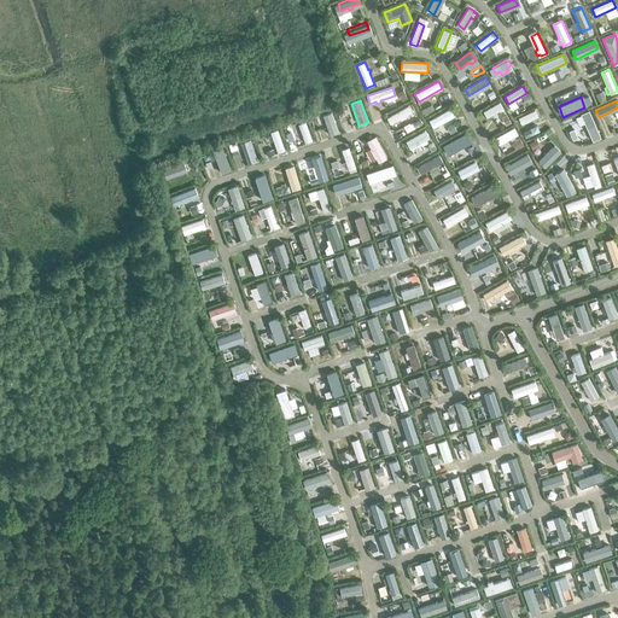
[(503,109),(500,103),(483,111),(487,118),(496,112),(497,115),(500,114),(499,111),(503,109)]
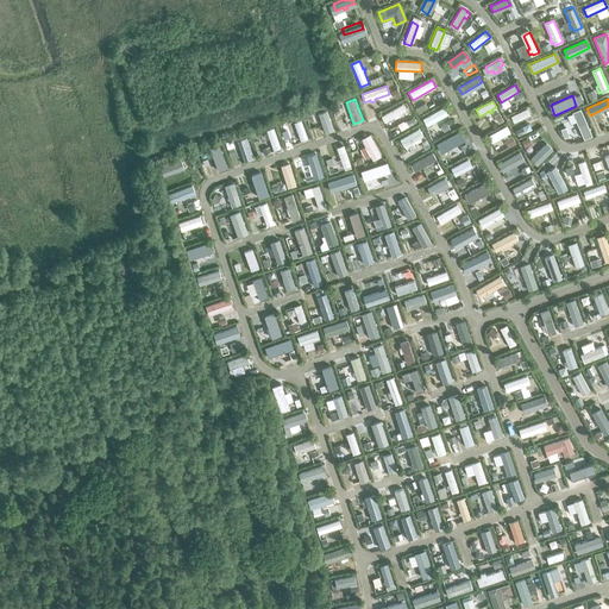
[(428,108),(426,102),(415,108),(418,114),(428,108)]
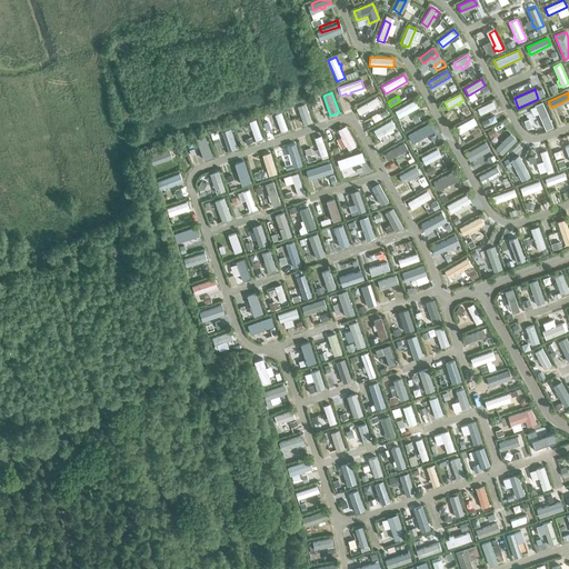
[(376,97),(357,109),(360,115),(363,112),(365,113),(369,111),(368,110),(372,107),(373,109),(378,107),(377,105),(379,103),(376,97)]
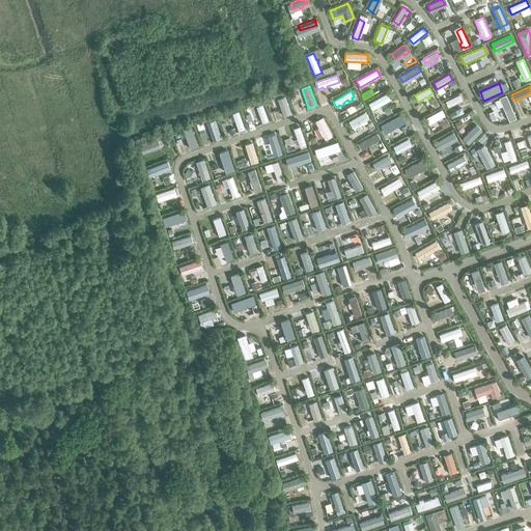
[(386,92),(368,103),(371,109),(390,99),(386,92)]
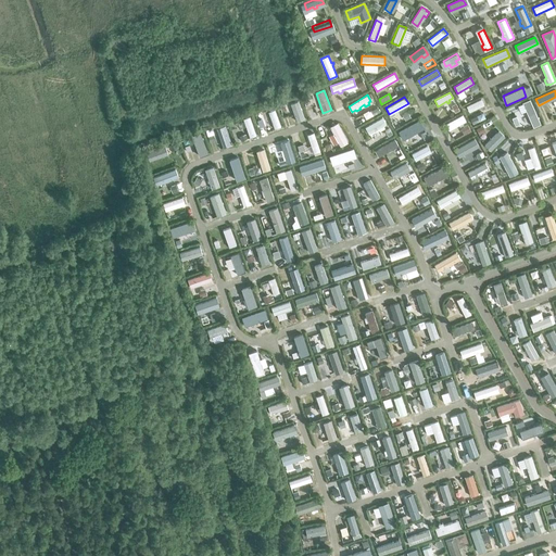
[(481,99),(466,106),(469,112),(478,108),(479,110),(483,108),(482,105),(483,105),(481,99)]
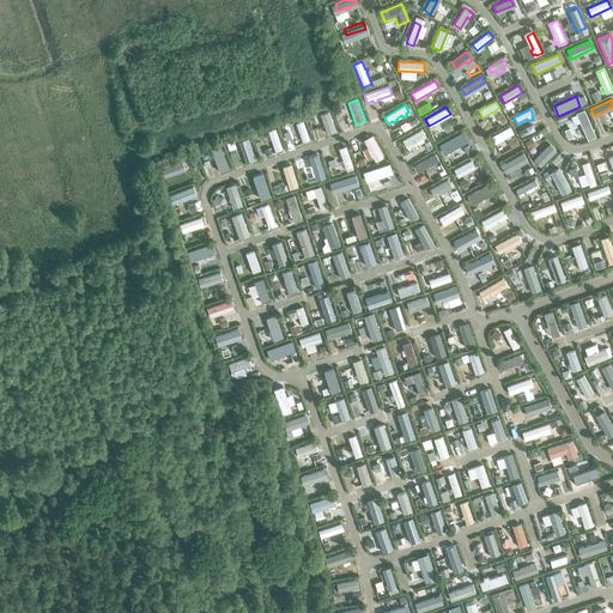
[(596,137),(584,109),(576,113),(588,140),(596,137)]
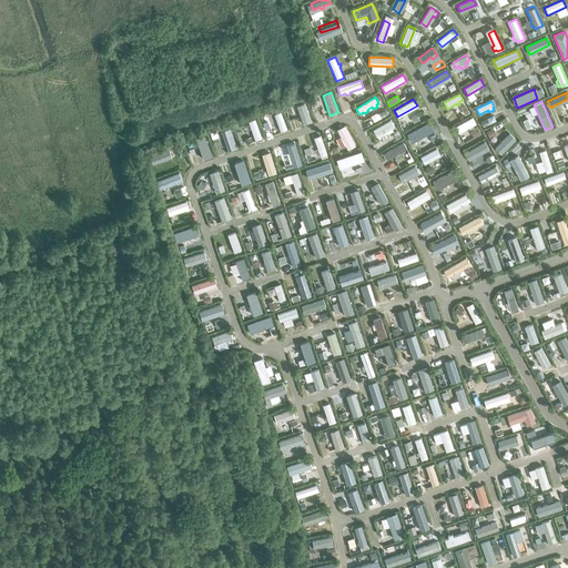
[(311,122),(304,103),(296,107),(303,124),(311,122)]
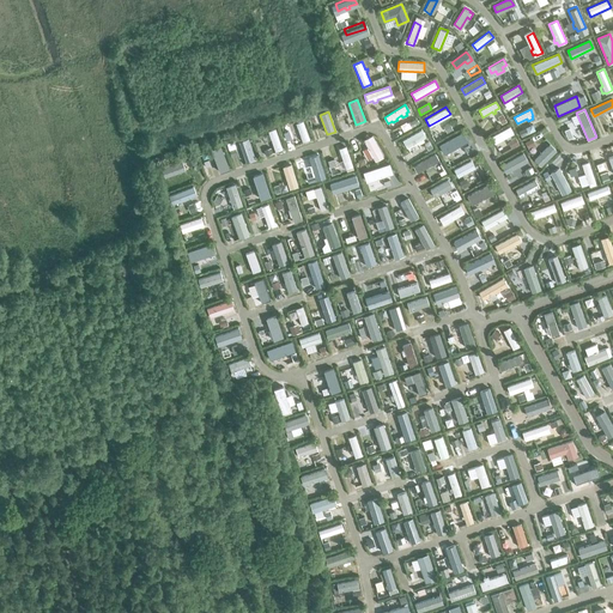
[(309,140),(302,123),(296,126),(302,143),(309,140)]
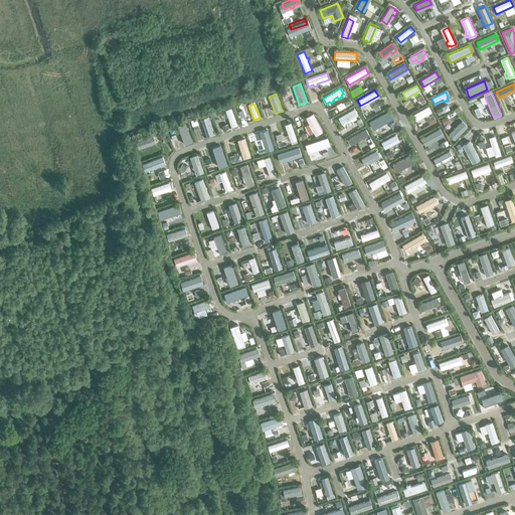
[(432,113),(428,107),(412,115),(415,121),(432,113)]
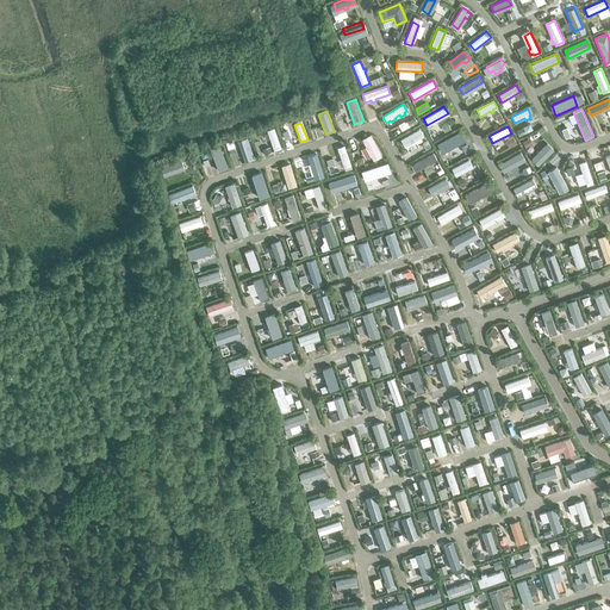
[(419,129),(400,139),(405,148),(416,141),(417,143),(422,141),(421,138),(423,137),(419,129)]
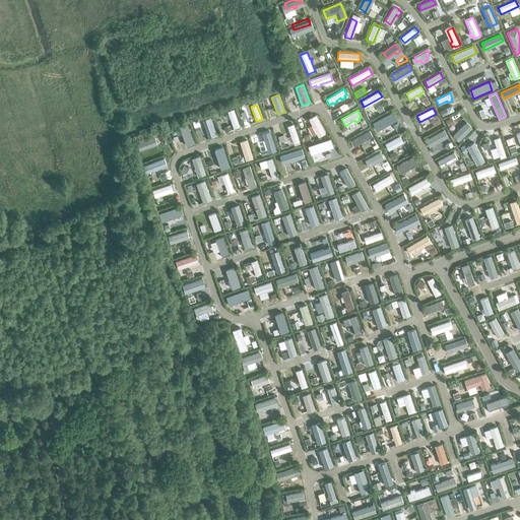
[(239,128),(233,111),(226,113),(233,130),(239,128)]
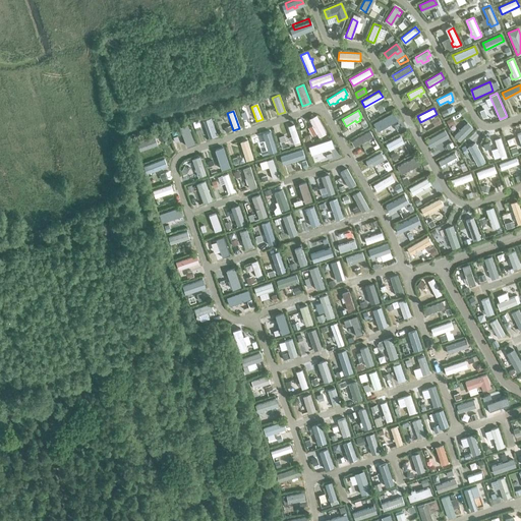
[(378,129),(392,121),(389,114),(373,122),(378,129)]
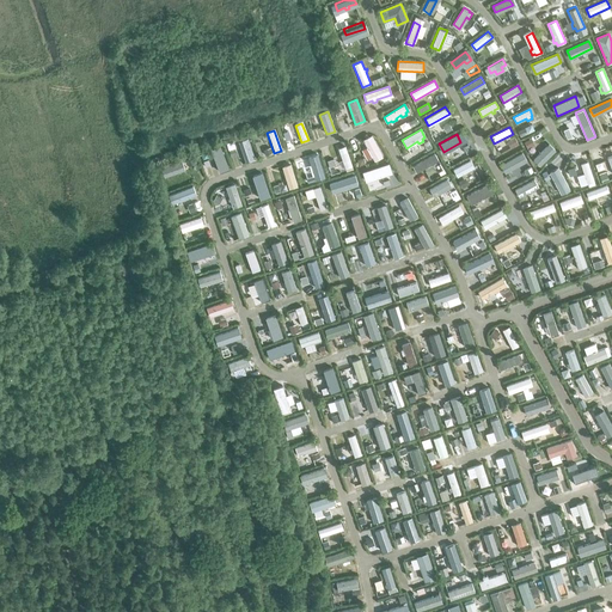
[(383,158),(371,136),(362,141),(374,163),(383,158)]
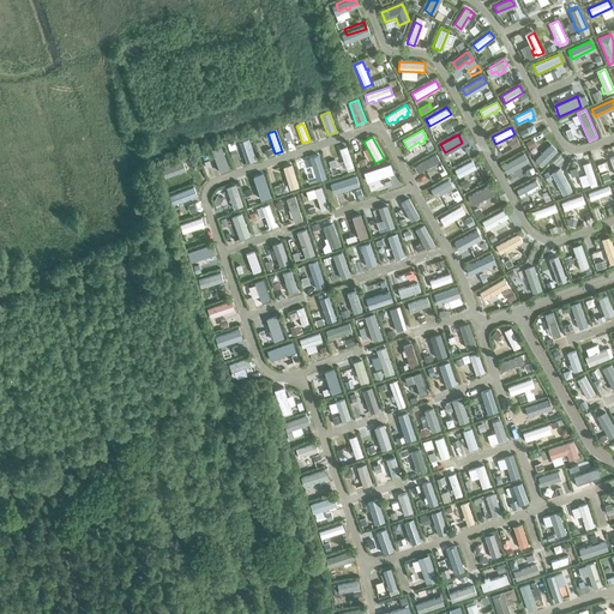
[(254,161),(248,140),(239,143),(245,163),(254,161)]
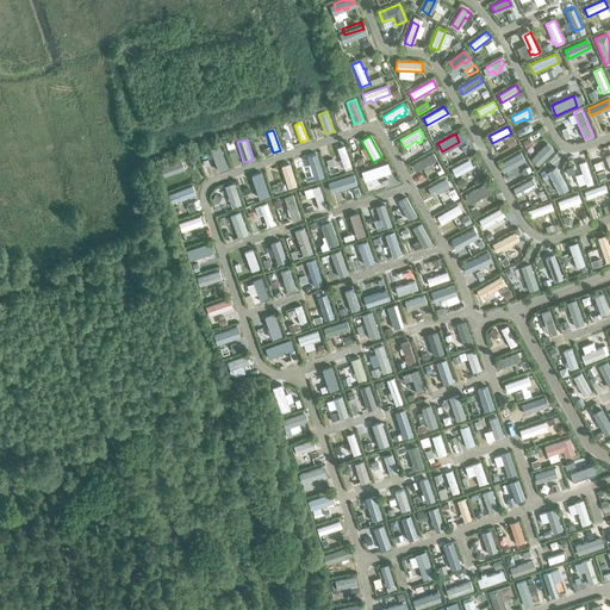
[(548,143),(531,160),(539,166),(555,149),(548,143)]
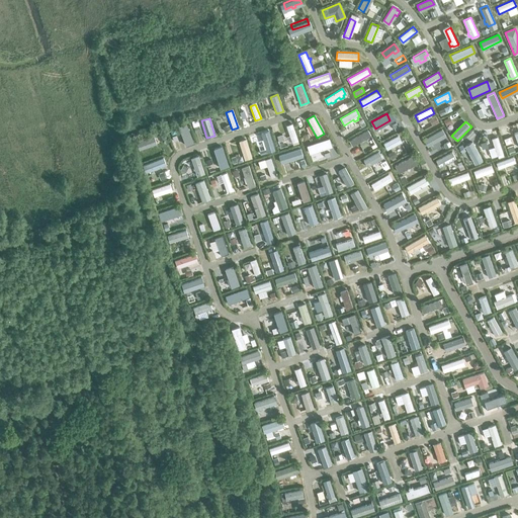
[(192,144),(186,124),(180,127),(186,146),(192,144)]
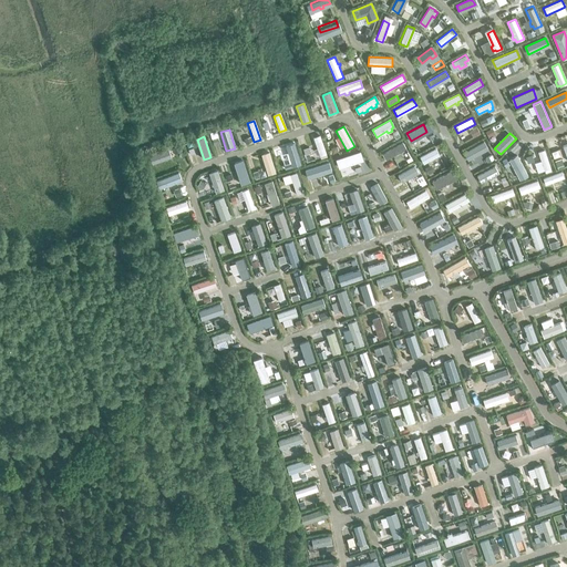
[(327,158),(319,136),(312,138),(320,161),(327,158)]
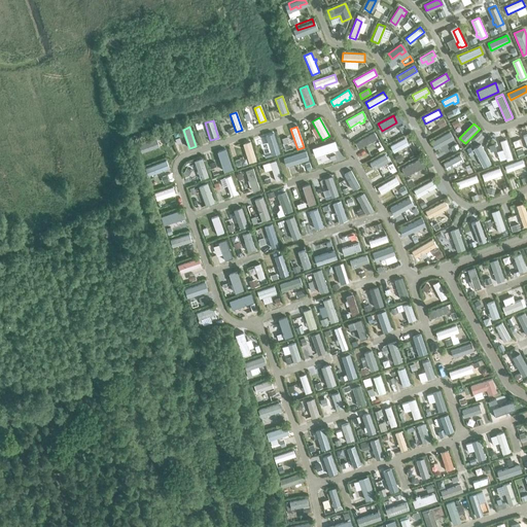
[(453,136),(450,131),(435,139),(438,144),(453,136)]
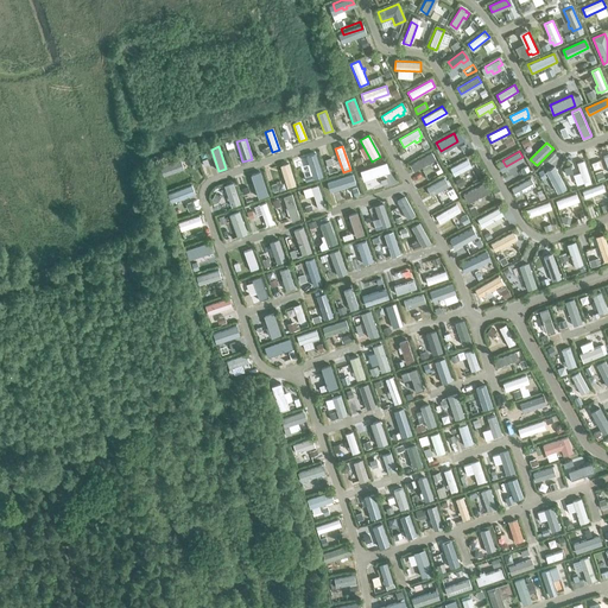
[(413,172),(436,159),(431,153),(410,165),(413,172)]
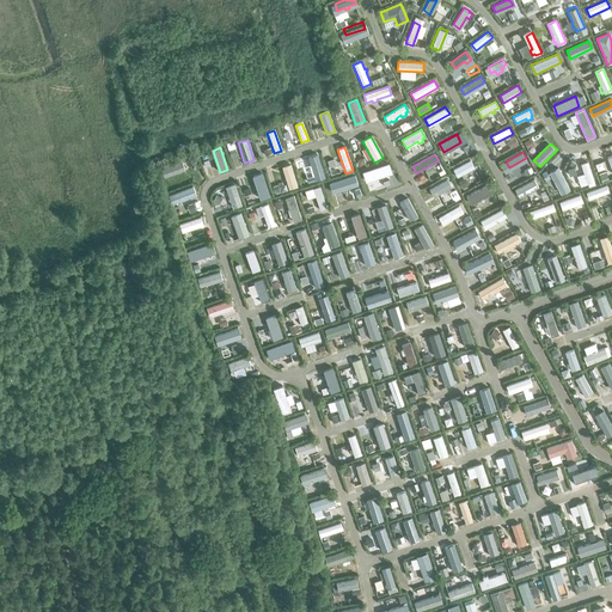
[(324,178),(317,155),(307,159),(314,182),(324,178)]
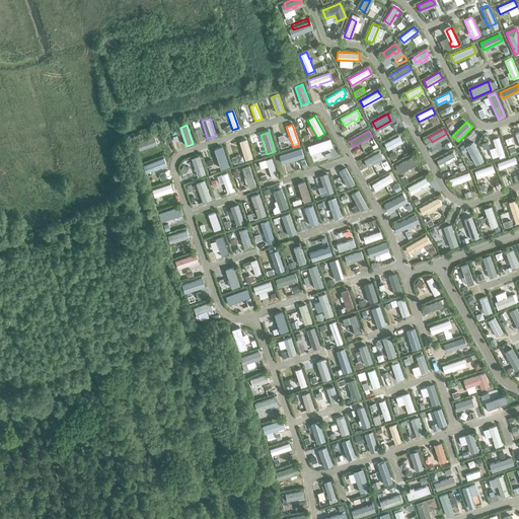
[(388,150),(402,142),(399,136),(384,144),(388,150)]
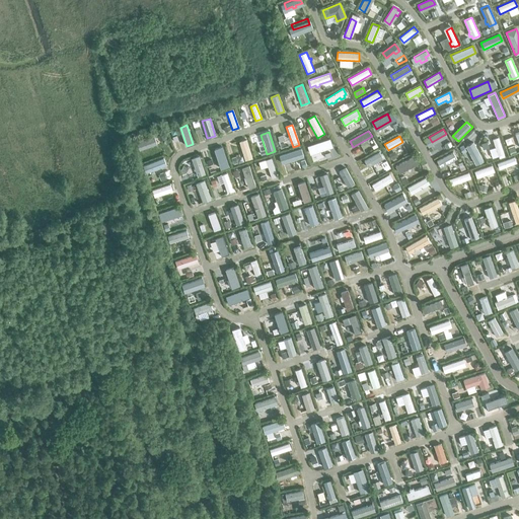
[(506,153),(500,137),(495,138),(498,148),(496,149),(497,153),(499,153),(500,155),(506,153)]
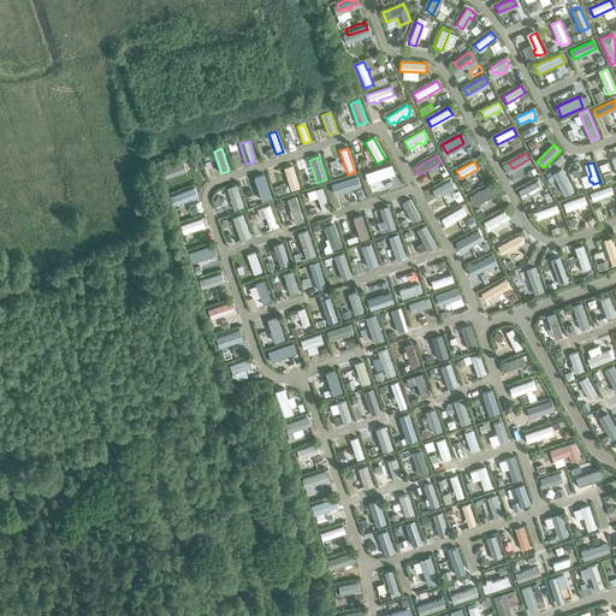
[(183,164),(161,170),(165,179),(187,173),(183,164)]
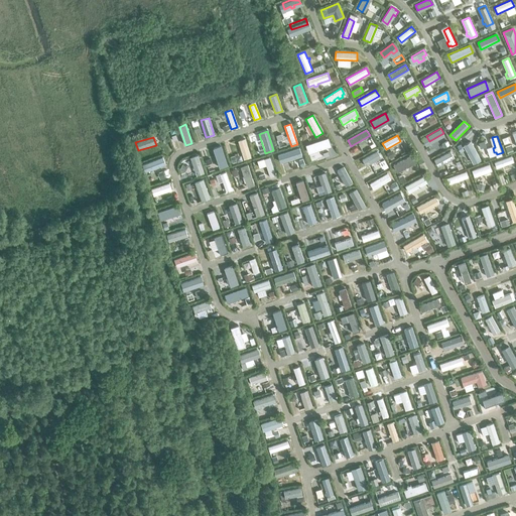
[(250,158),(245,139),(237,142),(243,160),(250,158)]
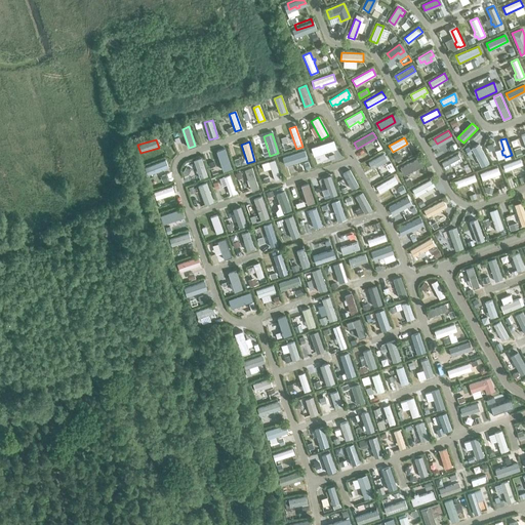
[(332,142),(311,149),(314,156),(335,149),(332,142)]
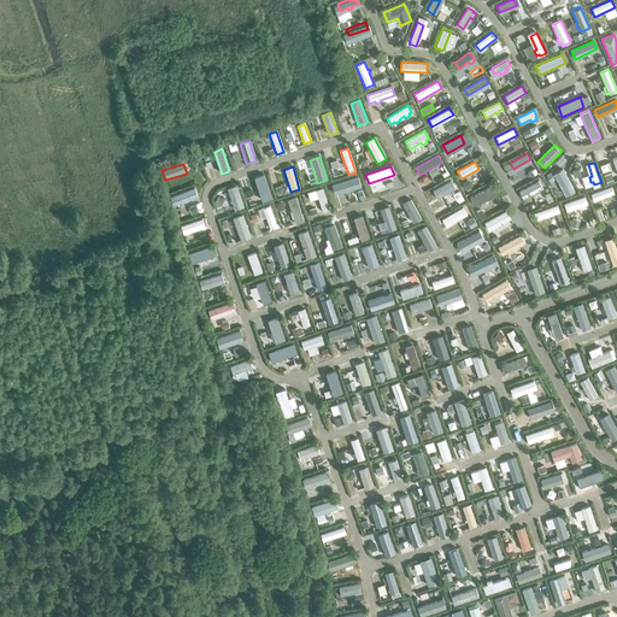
[(557,181),(559,184),(562,186),(563,184),(568,194),(575,191),(565,171),(557,176),(559,180),(557,181)]
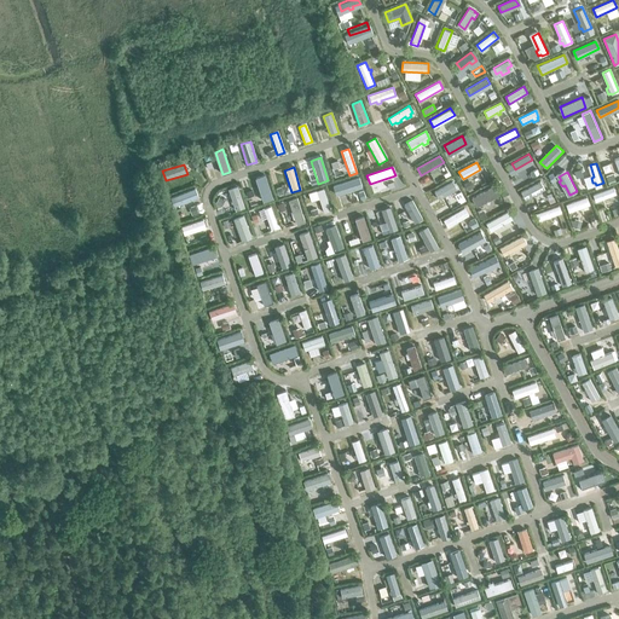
[(272,200),(264,177),(255,180),(262,203),(272,200)]
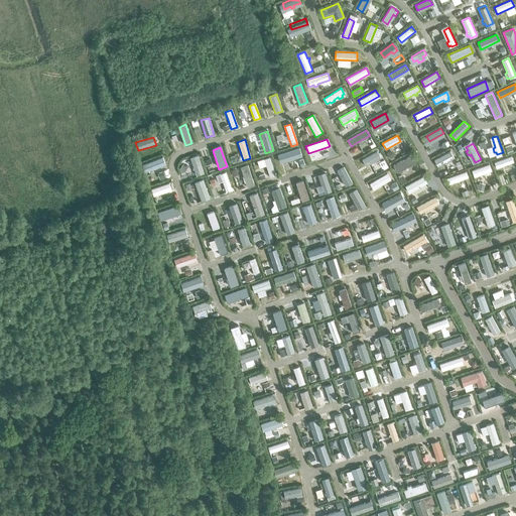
[(279,163),(301,156),(299,148),(277,155),(279,163)]
